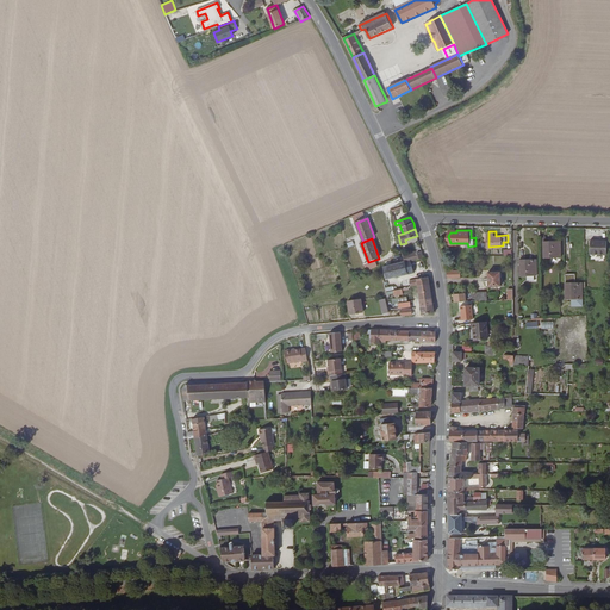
[(552,255),(562,255),(562,240),(546,241),(546,256),(552,256),(552,255)]
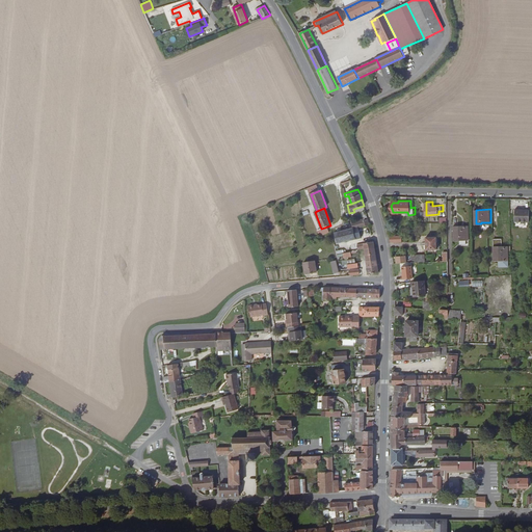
[(530,222),(531,210),(516,210),(515,221),(530,222)]
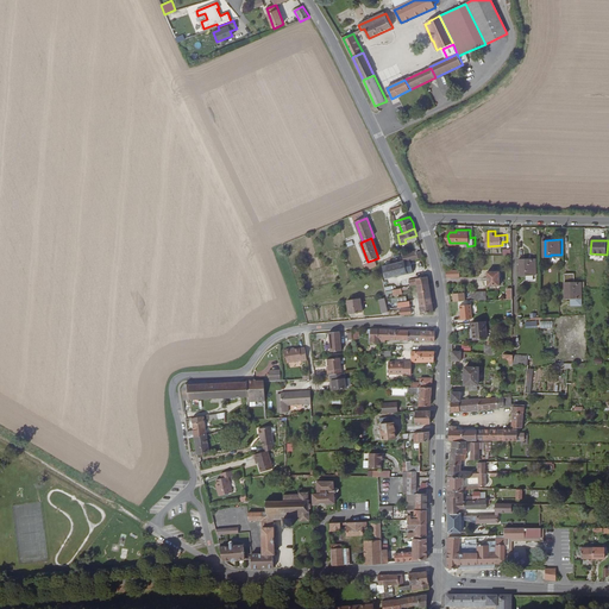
[(425,258),(422,252),(418,253),(418,251),(413,252),(403,255),(405,262),(410,259),(410,262),(425,258)]
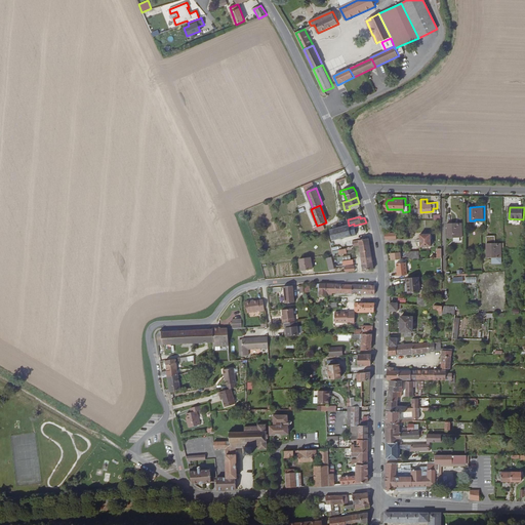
[(463,235),(462,223),(448,223),(448,237),(454,237),(454,235),(463,235)]
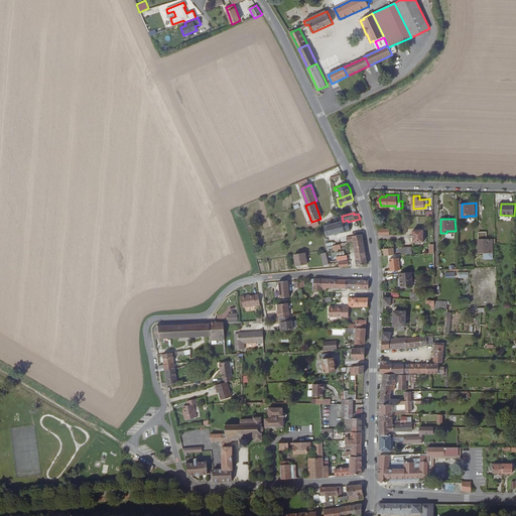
[(348,220),(343,222),(325,226),(328,236),(334,235),(340,233),(351,231),(348,222),(348,220)]
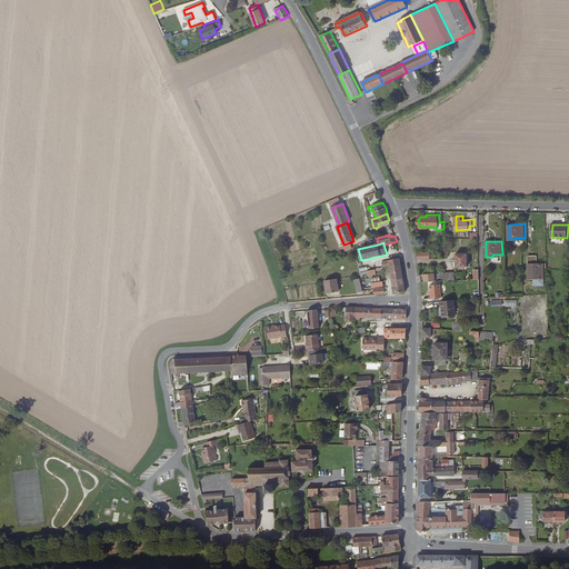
[(468,266),(468,252),(457,252),(457,266),(468,266)]
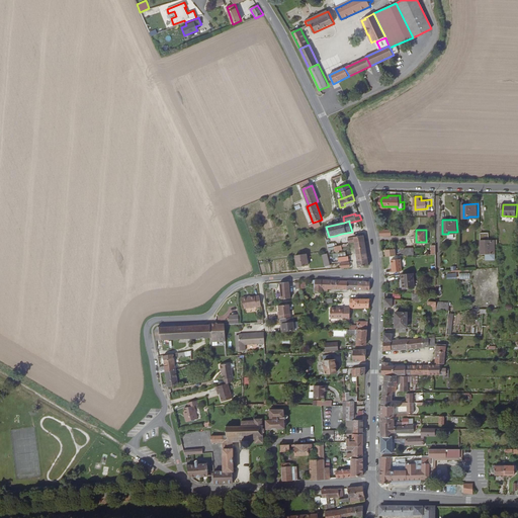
[(487,253),(496,252),(496,240),(490,240),(489,233),(482,233),(482,240),(482,254),(487,254),(487,253)]
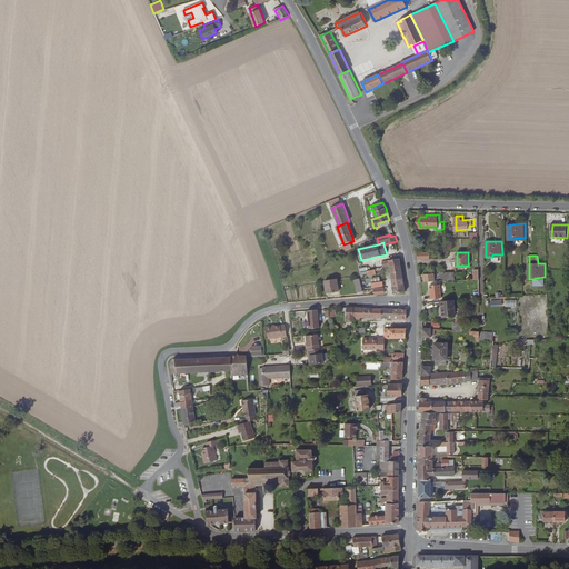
[(401,265),(400,258),(390,260),(383,262),(383,268),(390,266),(390,267),(401,265)]
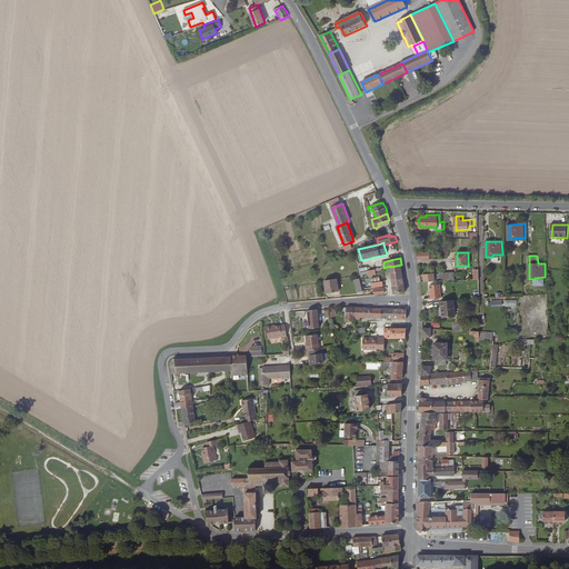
[(403,278),(401,265),(390,267),(392,280),(403,278)]
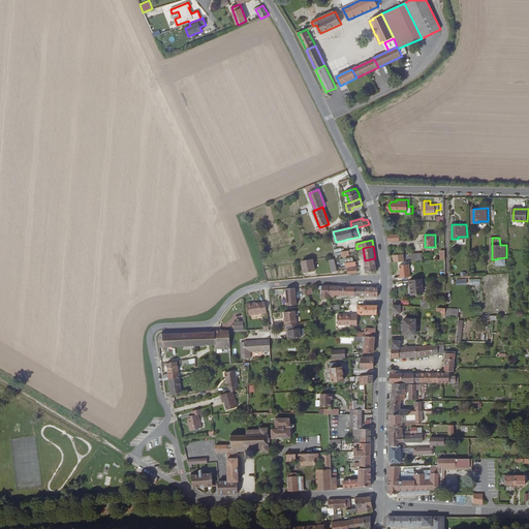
[(413,260),(422,260),(422,252),(412,252),(412,253),(413,260)]
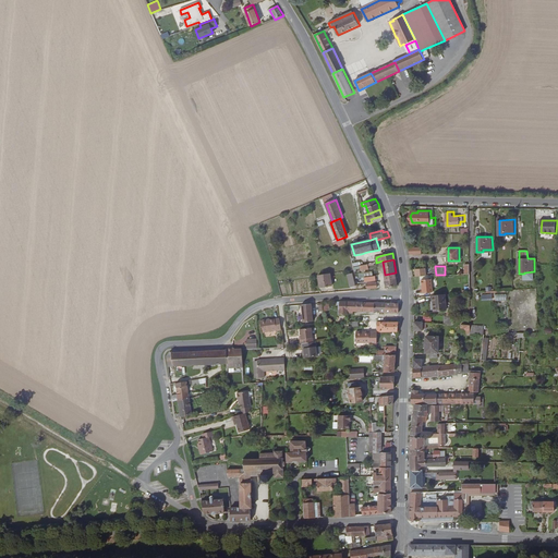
[(330,274),(319,275),(320,288),(332,287),(330,274)]
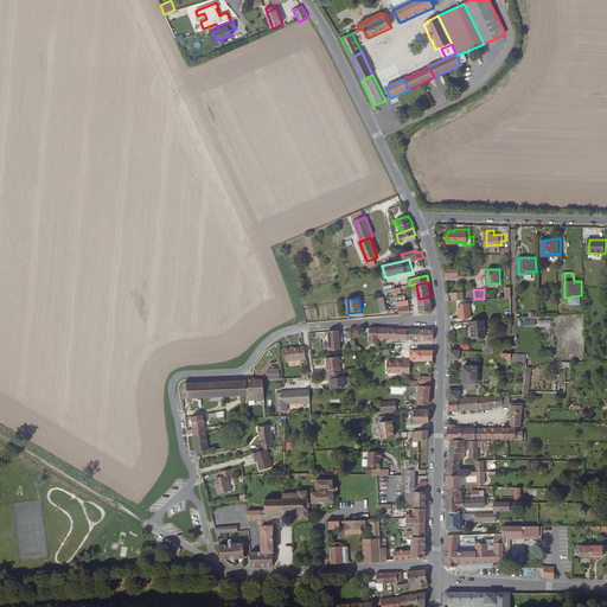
[(471,302),(460,304),(461,318),(472,317),(471,302)]
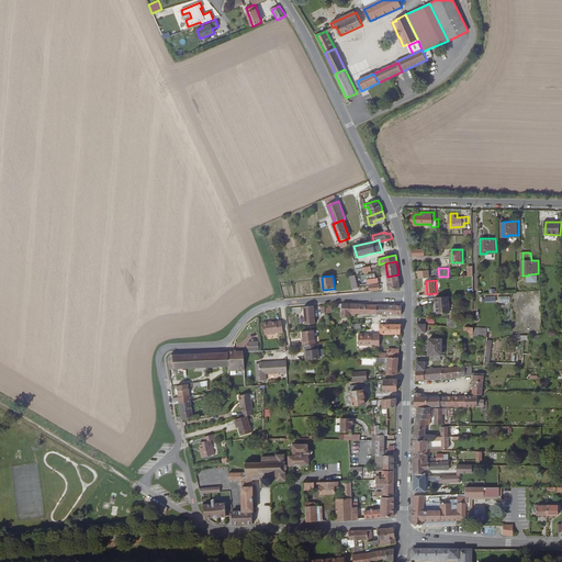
[(540,291),(513,291),(513,328),(515,328),(520,328),(535,333),(537,333),(537,330),(529,328),(536,328),(540,329),(540,315),(537,326),(537,317),(535,317),(528,315),(527,315),(517,313),(527,312),(527,314),(530,305),(535,305),(535,303),(540,303),(540,291)]
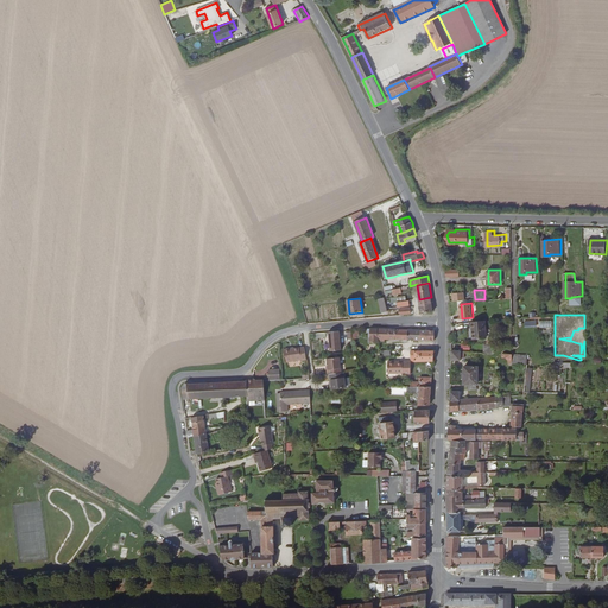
[(487,337),(486,320),(472,322),(473,339),(487,337)]
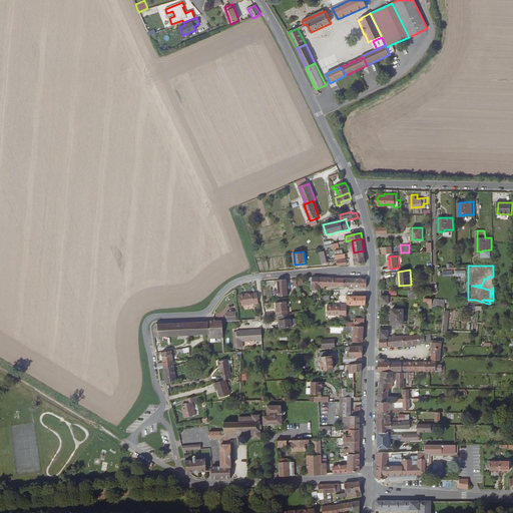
[(313,290),(320,290),(320,288),(320,286),(326,286),(334,287),(335,278),(318,278),(314,277),(313,283),(313,284),(313,290)]
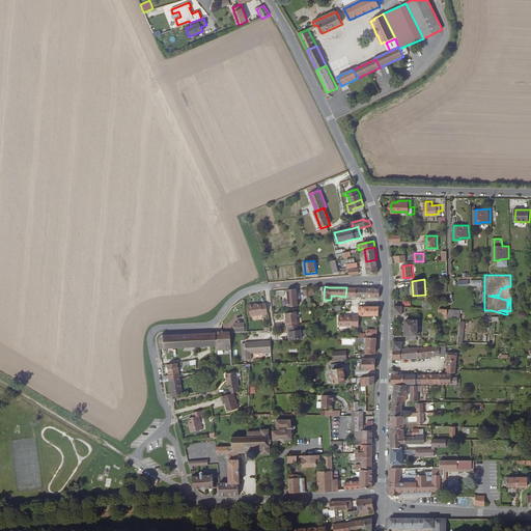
[(357,287),(346,287),(345,297),(357,297),(357,287)]
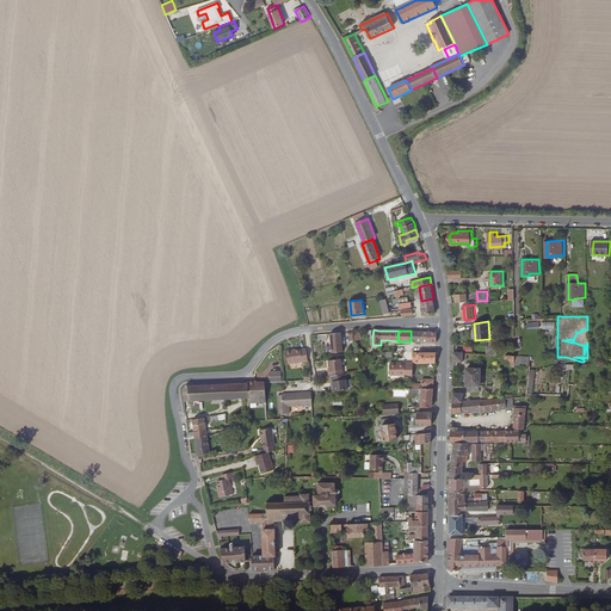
[(424,341),(424,332),(411,331),(411,341),(424,341)]
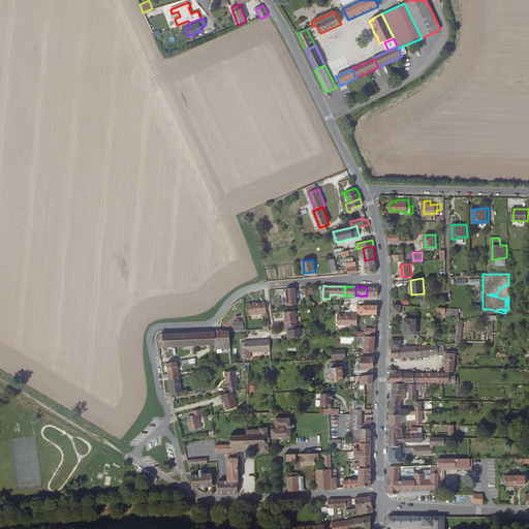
[(297,287),(287,288),(288,305),(298,304),(297,287)]
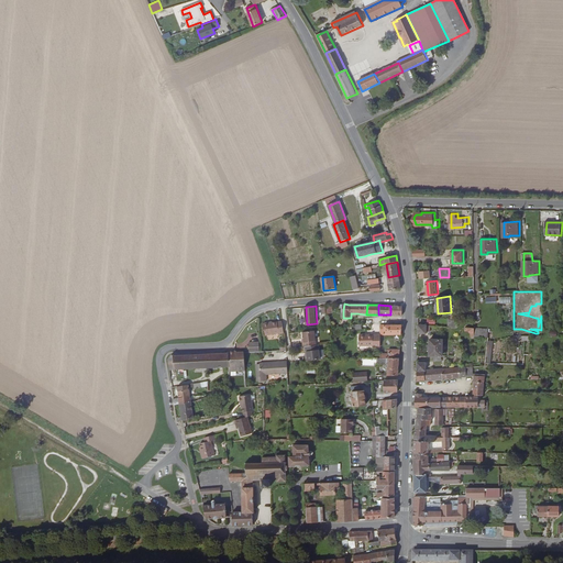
[(390,315),(403,316),(404,306),(390,306),(390,315)]
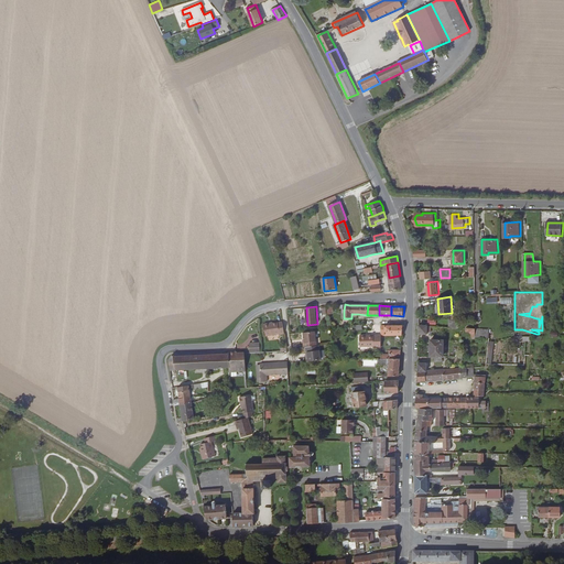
[(285,334),(283,322),(273,324),(270,325),(270,324),(264,324),(267,336),(280,334),(280,335),(285,334)]
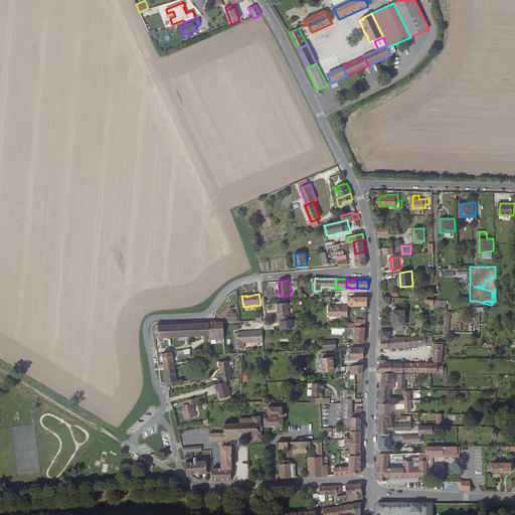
[(349,306),(368,306),(368,297),(352,297),(349,298),(349,305),(349,306)]
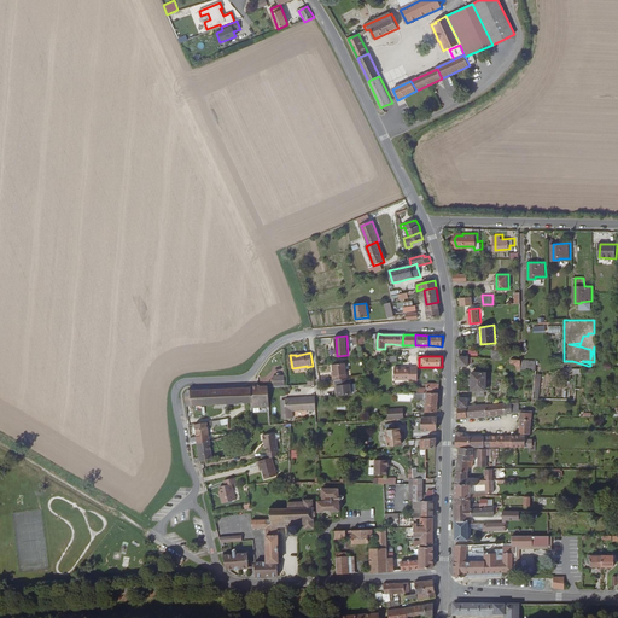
[(522,368),(522,359),(511,359),(511,363),(514,363),(517,366),(518,369),(522,368)]
